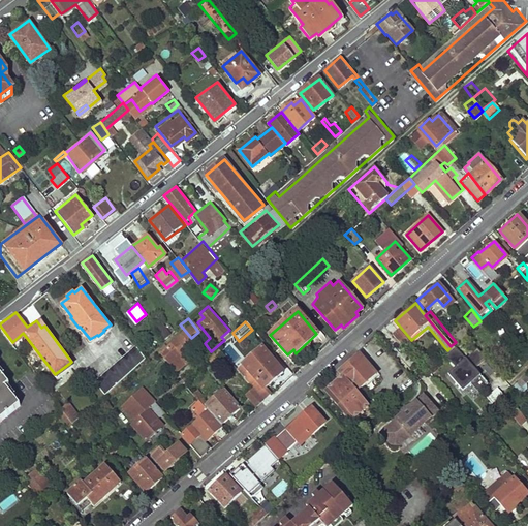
[(406,339),(395,327),(390,331),(400,344),(406,339)]
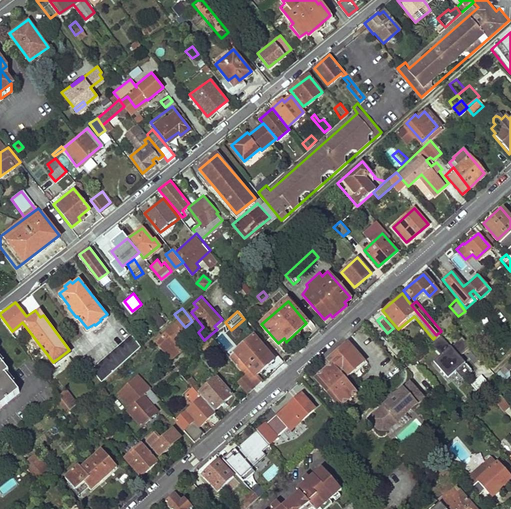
[(140,344),(131,333),(93,367),(101,379),(140,344)]
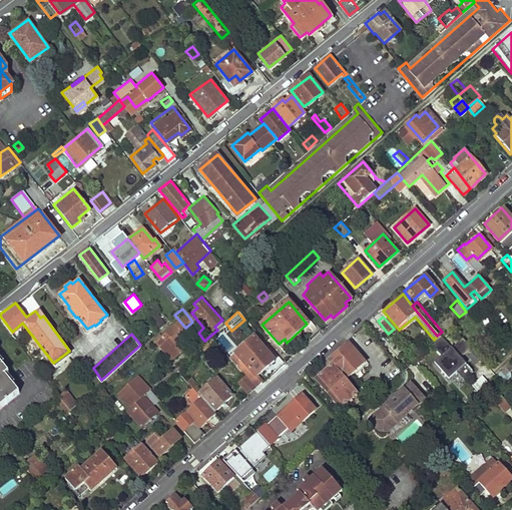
[(216,339),(211,335),(204,341),(200,344),(205,349),(216,339)]
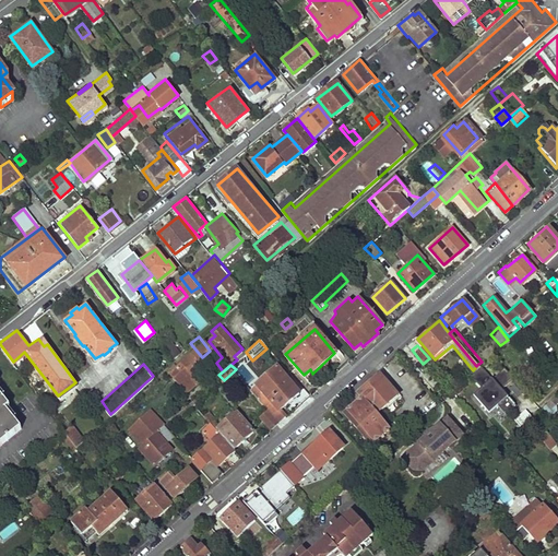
[(488,378),(477,365),(476,366),(473,370),(467,375),(477,387),(469,394),(484,412),(493,405),(500,414),(501,413),(502,413),(511,406),(497,389),(510,379),(501,368),(488,378)]
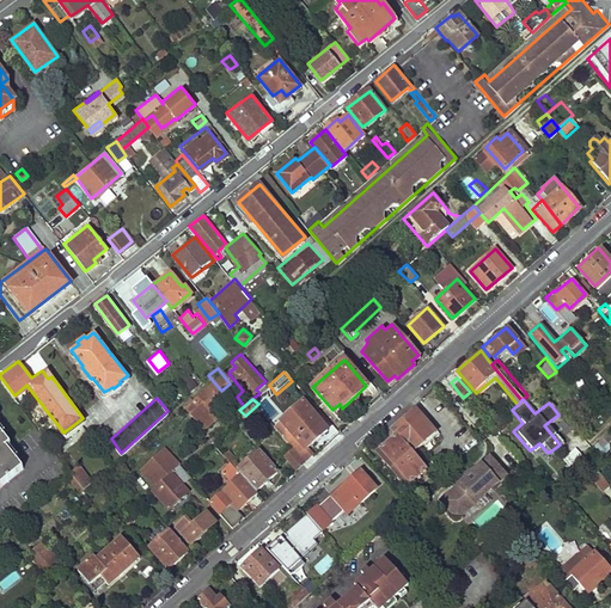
[(330,430),(305,401),(276,427),(294,448),(305,461),(315,453),(310,447),(330,430)]
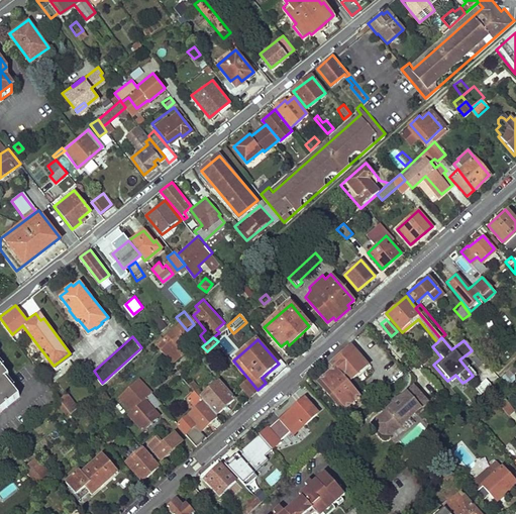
[(365,364),(347,344),(328,362),(332,367),(316,381),(341,410),(357,396),(345,382),(365,364)]
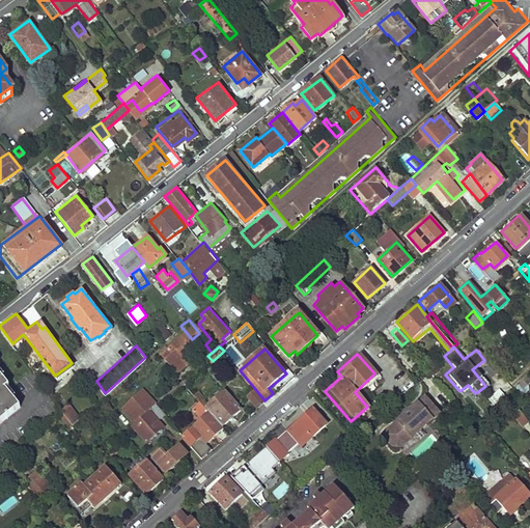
[(0,418),(20,403),(12,394),(15,392),(8,384),(6,386),(5,385),(9,382),(2,372),(4,371),(0,365),(0,418)]
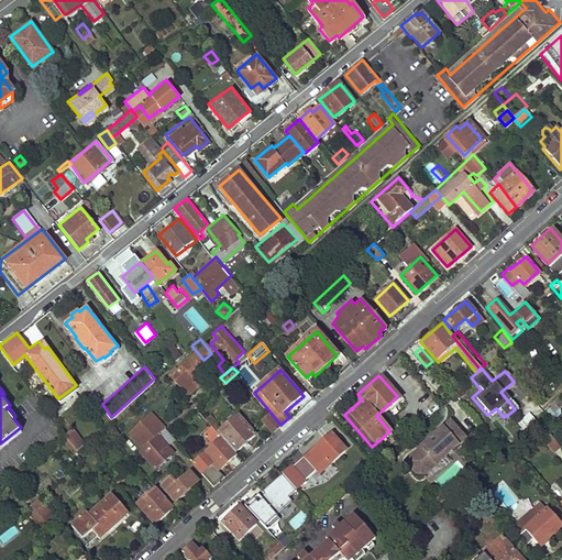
[(561,405),(561,404),(558,398),(549,406),(554,413),(561,405)]
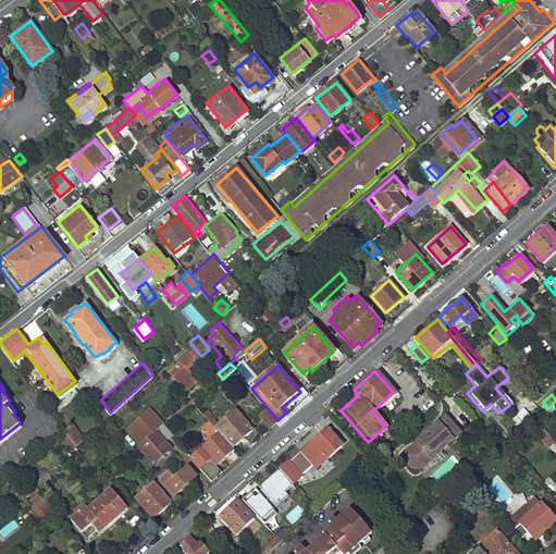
[(518,423),(530,414),(523,406),(511,416),(518,423)]
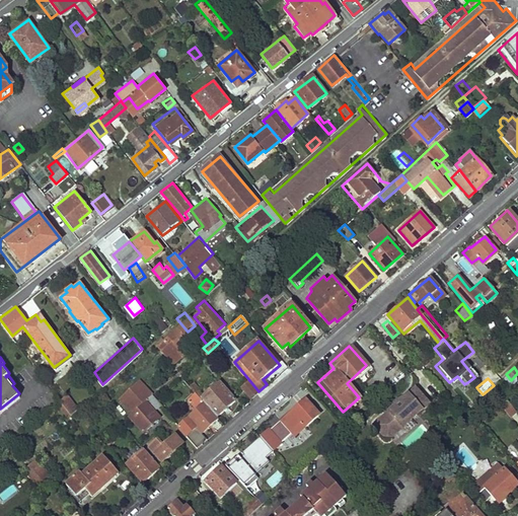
[(201,397),(205,393),(199,386),(200,385),(196,380),(191,384),(196,391),(201,397)]
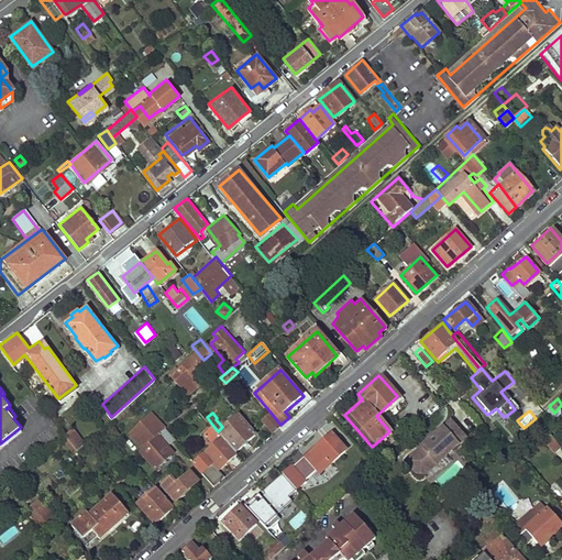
[(281,425),(271,413),(262,419),(273,432),(281,425)]
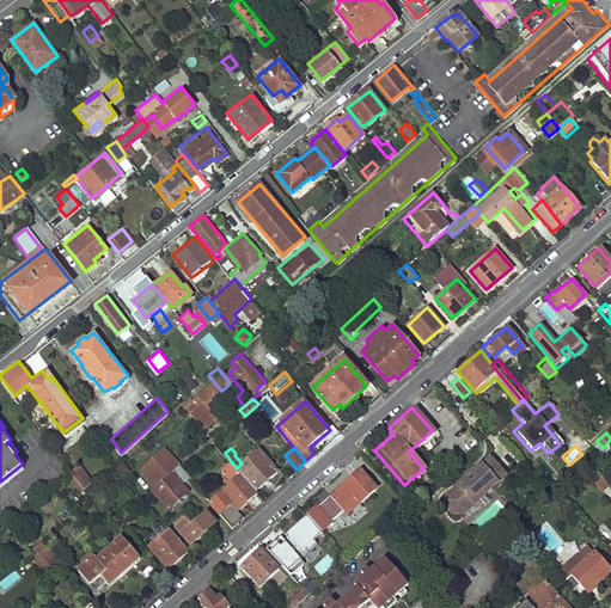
[(276,471),(258,450),(242,464),(237,468),(255,489),(276,471)]
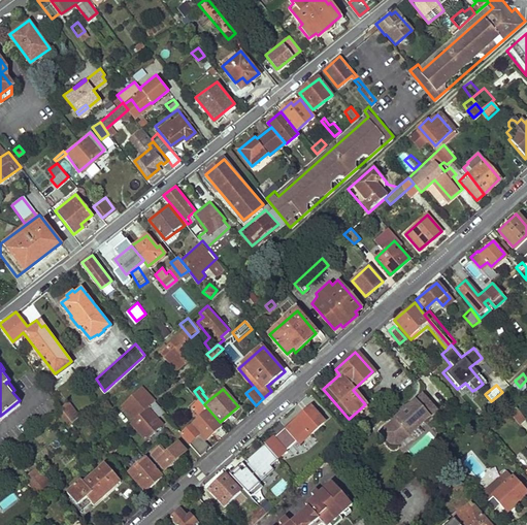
[(526,417),(505,394),(499,399),(520,422),(526,417)]
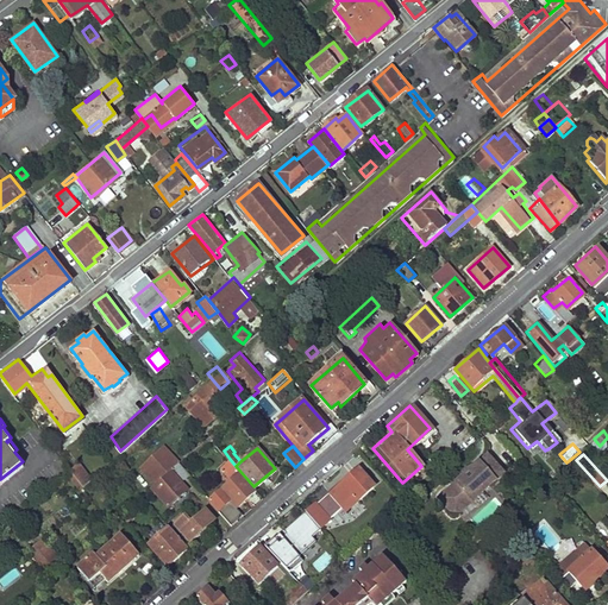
[(499,472),(483,455),(436,497),(447,510),(456,510),(499,472)]
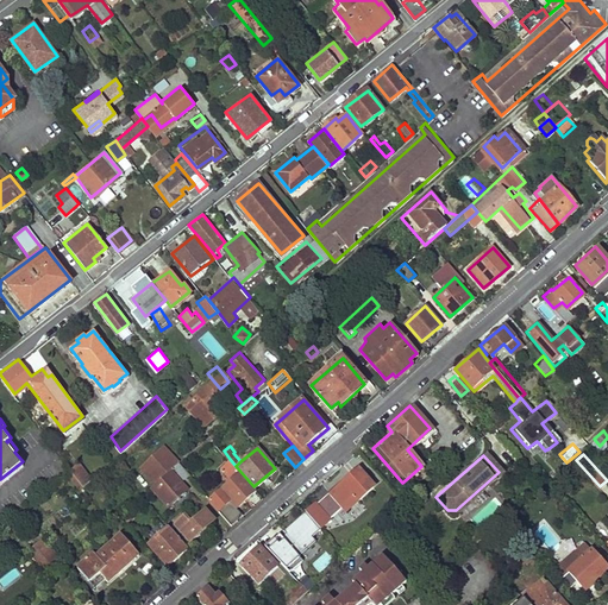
[(236,466),(230,459),(220,467),(232,480),(210,499),(231,524),(244,512),(237,505),(256,490),(254,486),(236,466)]
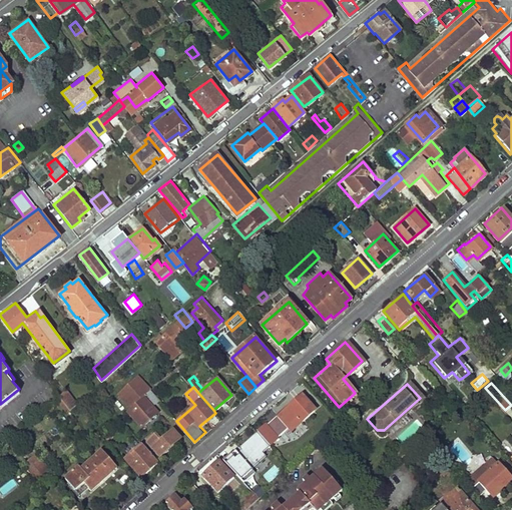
[(77,401),(66,388),(59,393),(60,395),(69,407),(77,401)]
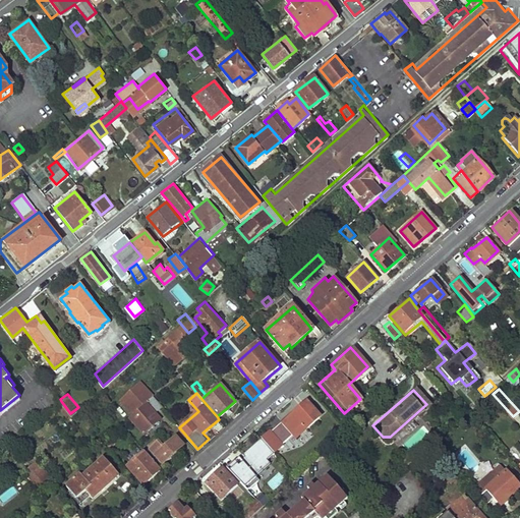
[(163,404),(154,394),(130,414),(143,432),(160,417),(150,405),(153,403),(158,409),(163,404)]
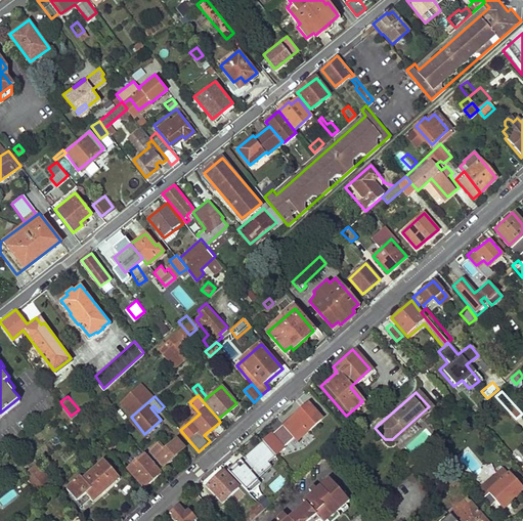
[(318,416),(306,402),(281,424),(292,436),(285,441),(290,447),(297,441),(305,435),(301,430),(318,416)]
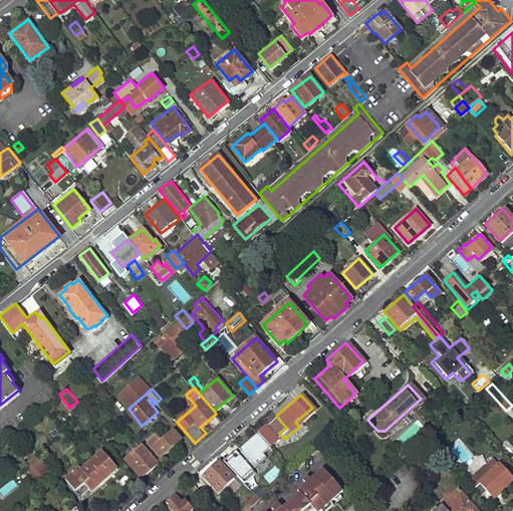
[(69,408),(60,396),(57,398),(67,411),(70,409),(69,408)]
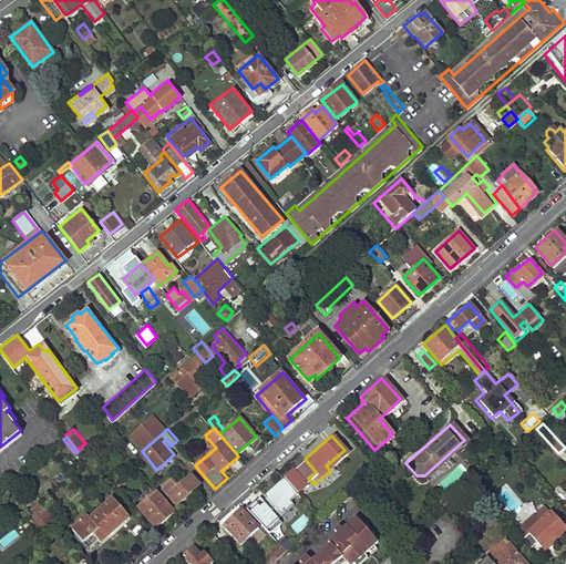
[(199,484),(192,474),(177,484),(172,479),(163,486),(176,503),(199,484)]
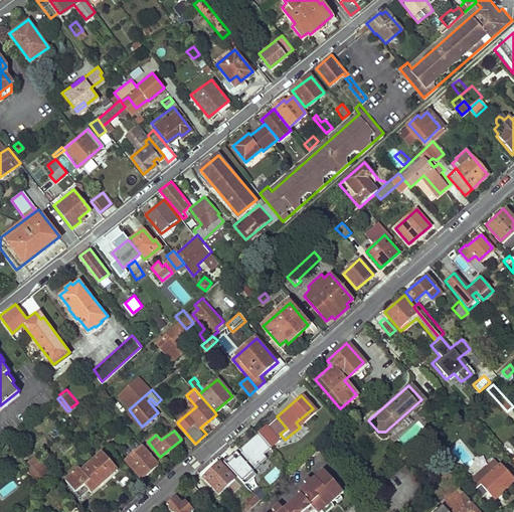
[(159,464),(143,446),(126,461),(141,479),(159,464)]
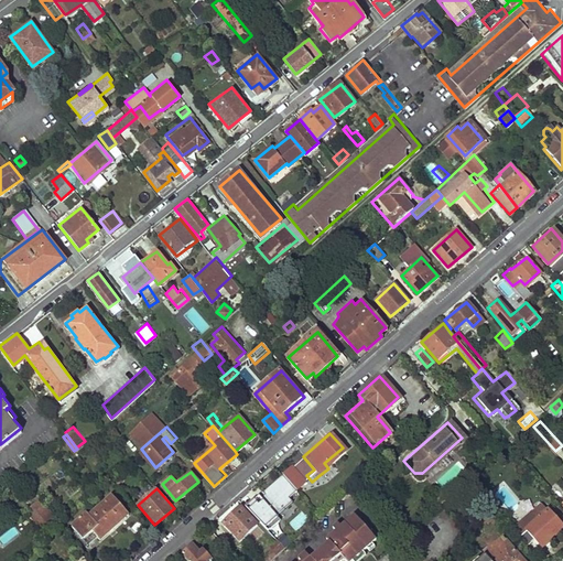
[(128,514),(114,495),(89,515),(87,513),(72,526),(83,539),(93,531),(99,538),(128,514)]
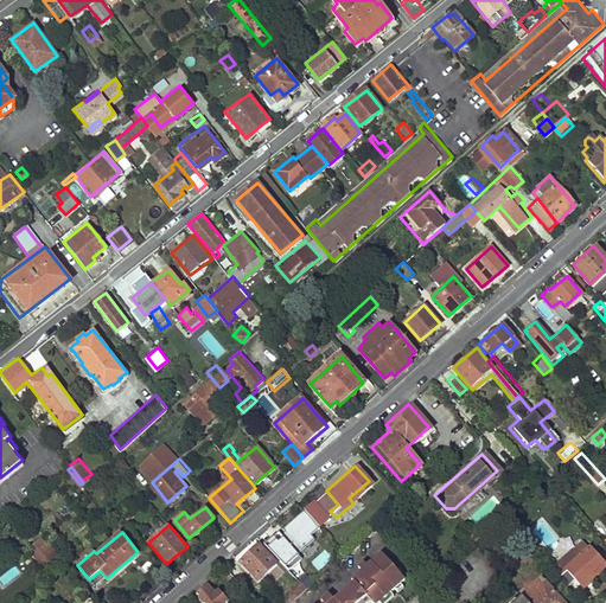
[(59,553),(44,534),(29,546),(43,566),(59,553)]
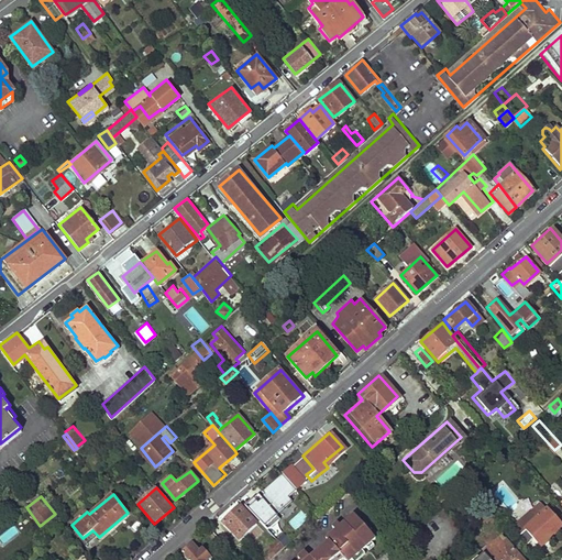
[(532,551),(560,526),(557,522),(560,518),(554,512),(551,514),(539,502),(510,527),(532,551)]
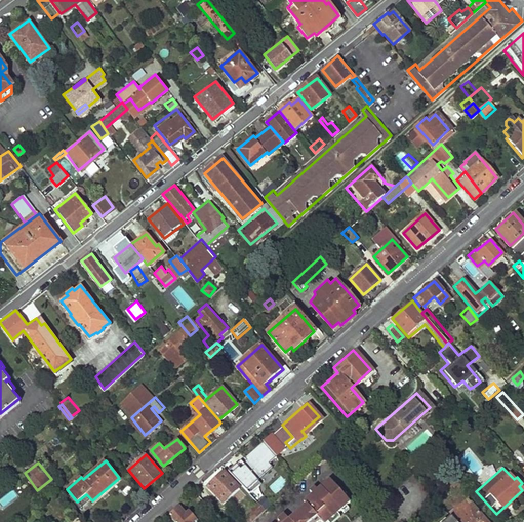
[(240,490),(225,473),(207,487),(223,506),(240,490)]
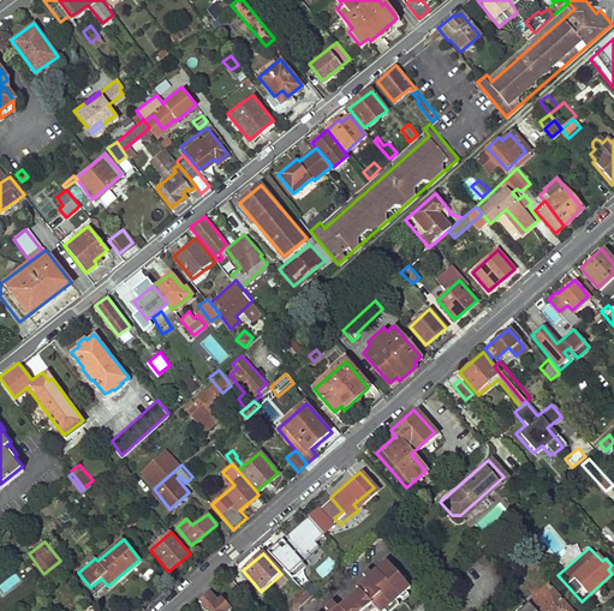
[(321,575),(337,563),(329,555),(314,565),(321,575)]
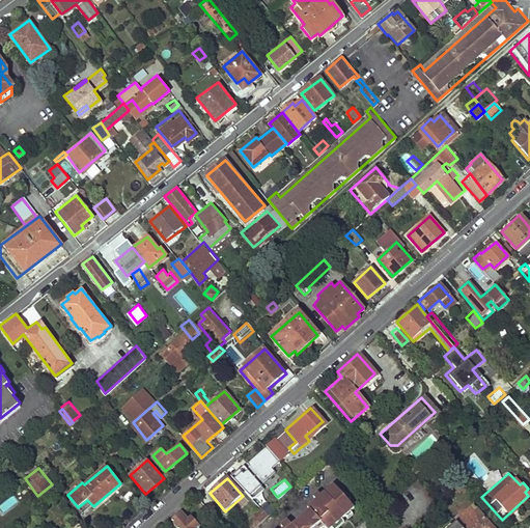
[(329,527),(353,507),(332,483),(306,507),(309,511),(291,526),(288,522),(281,527),(323,527),(324,527),(329,527)]
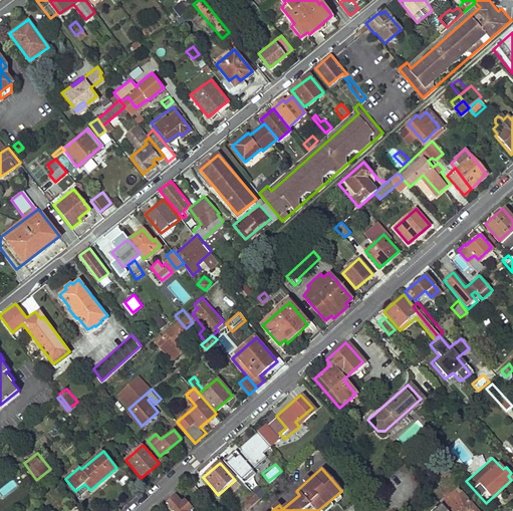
[(0,490),(4,493),(15,481),(10,476),(0,485),(0,490)]
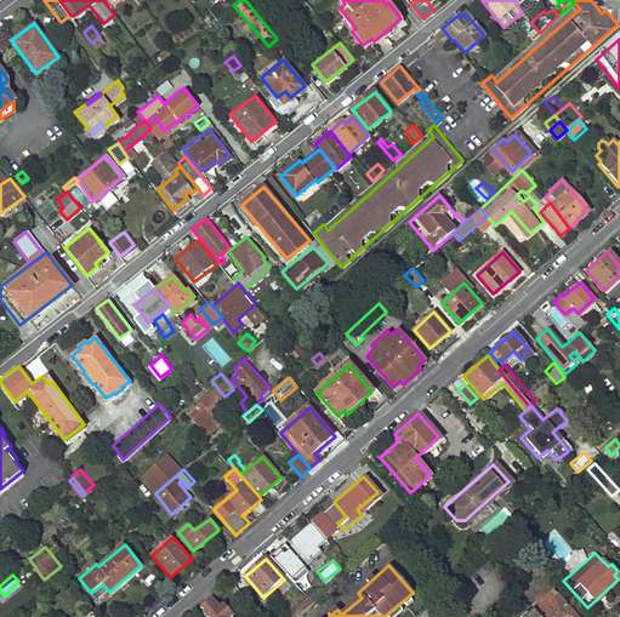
[(317,595),(310,587),(284,609),(291,616),(317,595)]
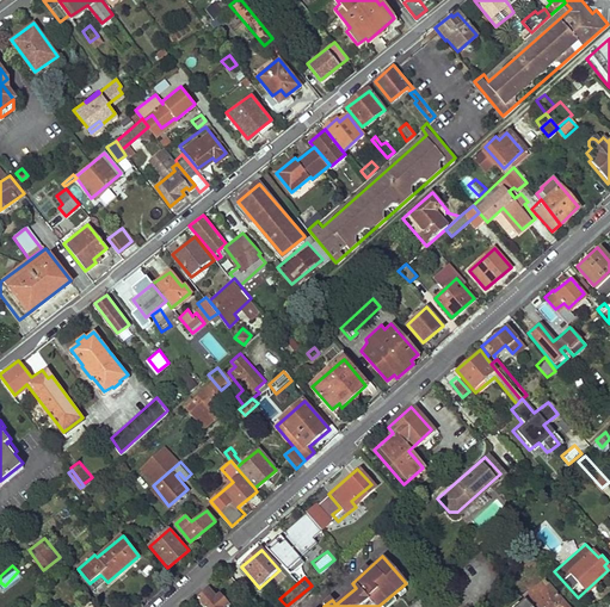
[(525,601),(529,606),(566,606),(546,583),(525,601)]
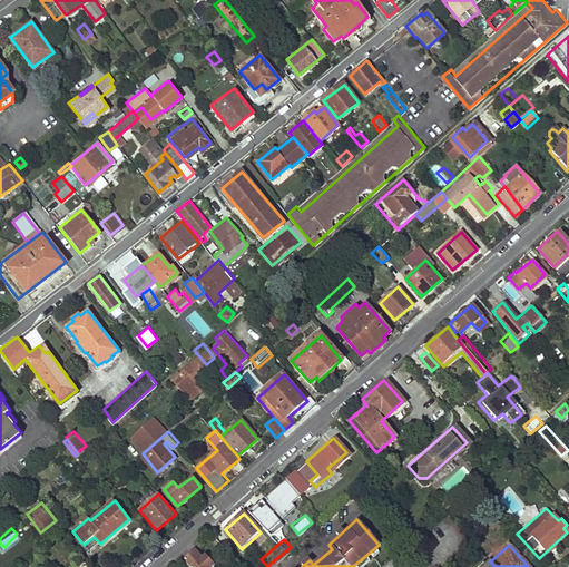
[(207,566),(194,549),(182,558),(188,566),(207,566)]
